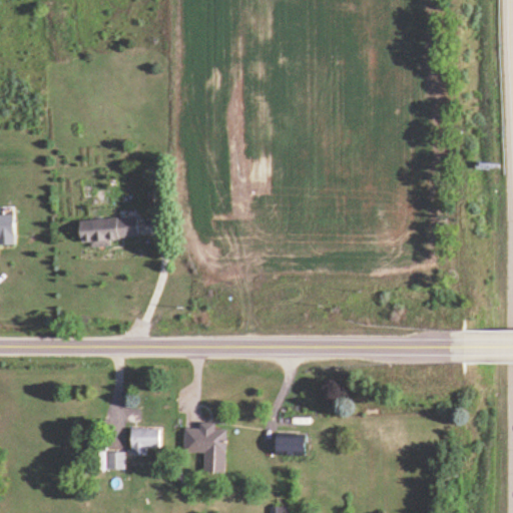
[(17,215),(0,214),(0,243),(17,244),(17,215)]
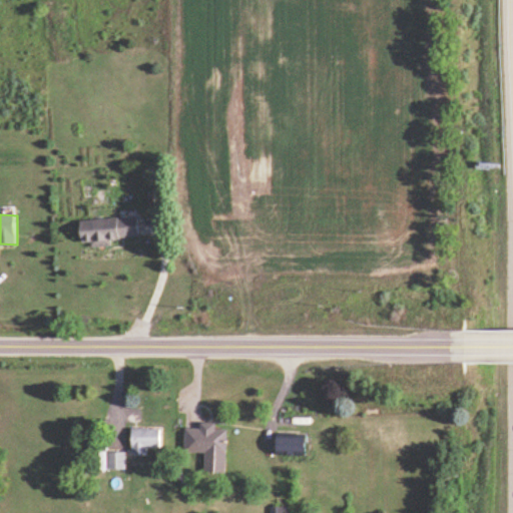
[(140,217),(82,219),(82,241),(140,240),(140,217)]
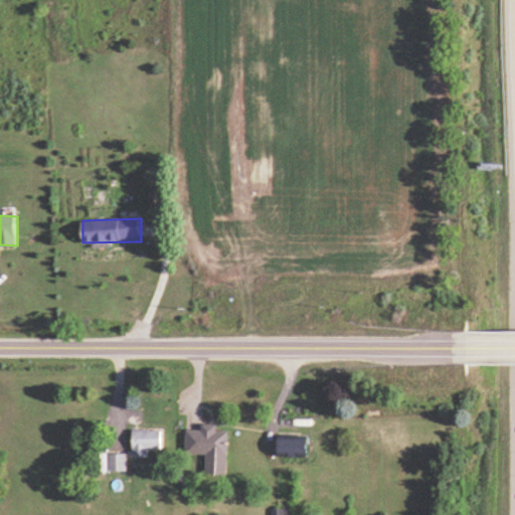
[(133,458),(149,458),(149,449),(163,449),(163,430),(133,430),(133,458)]
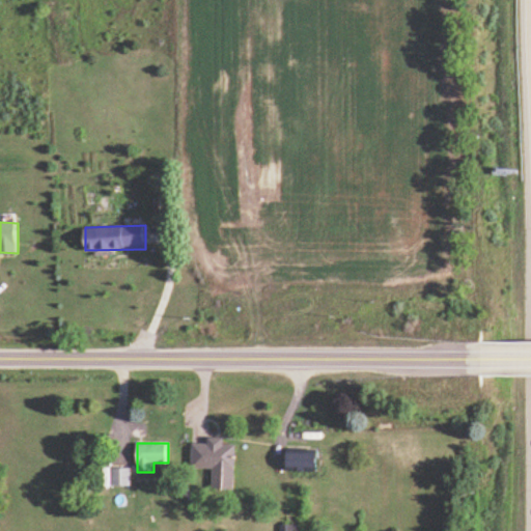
[(235,444),(192,443),(192,468),(213,469),(213,488),(234,490),(235,444)]
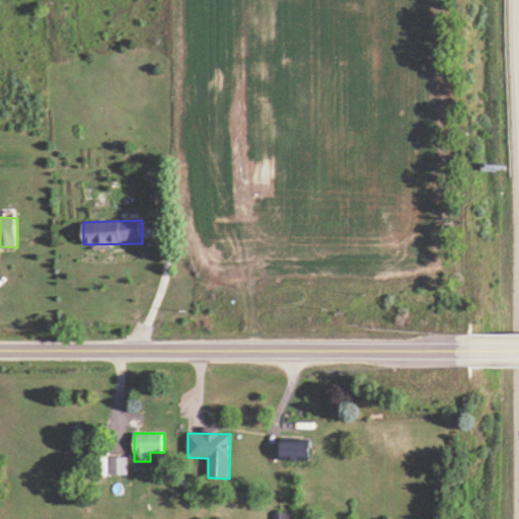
[(313,459),(313,440),(283,440),(283,459),(313,459)]
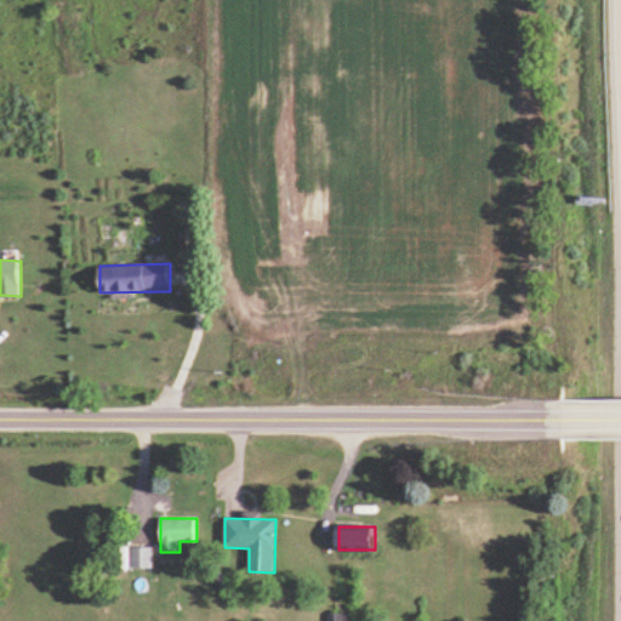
[(151,547),(131,547),(131,568),(151,568),(151,547)]
